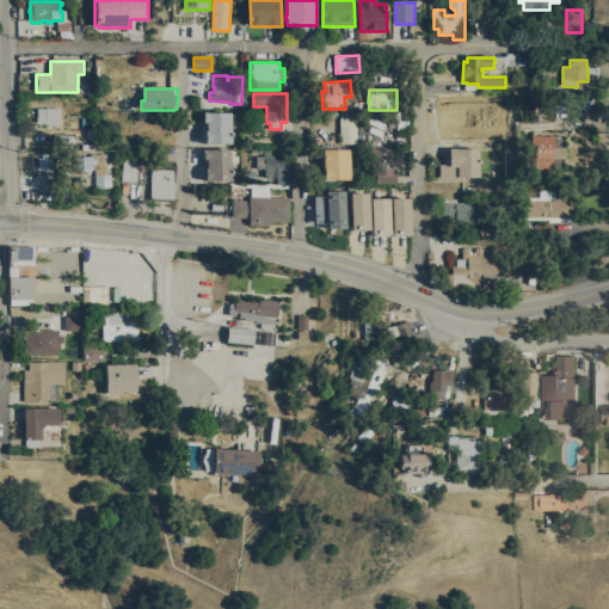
[(448,99),(448,117),(430,116),(431,98),(448,99)]
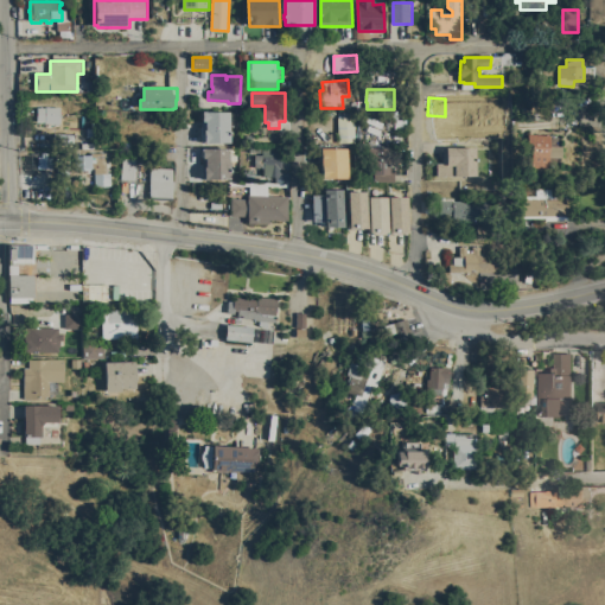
[(62,125),(46,125),(46,123),(39,123),(39,108),(48,109),(48,108),(63,108),(62,125)]
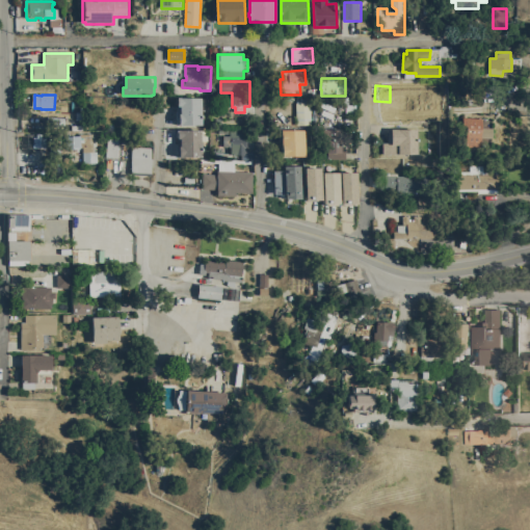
[(179,126),(179,123),(178,123),(178,118),(179,118),(179,106),(177,106),(177,100),(179,100),(179,98),(203,98),(203,99),(210,99),(210,111),(203,111),(203,126),(179,126)]
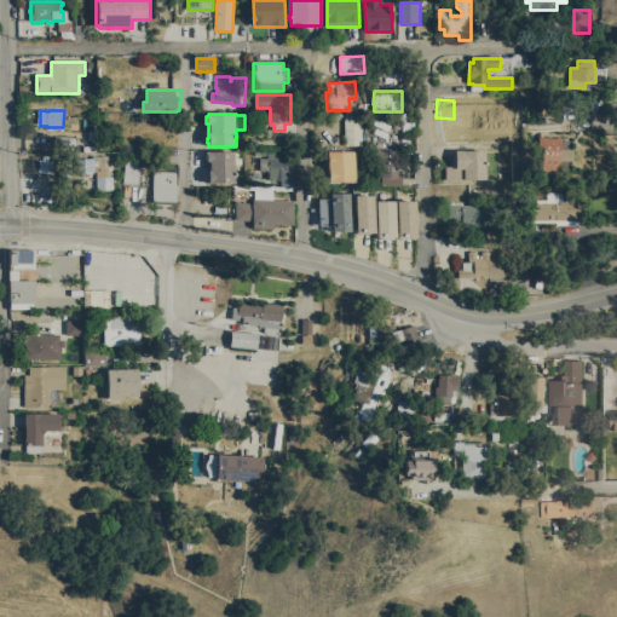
[(364,146),(346,146),(346,121),(347,121),(347,115),(363,115),(363,121),(364,121),(364,146)]
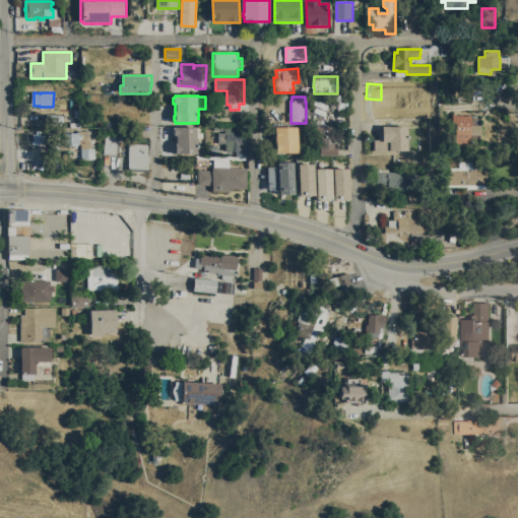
[(70,117),(69,117),(70,107),(70,102),(81,103),(81,107),(82,107),(81,118),(81,121),(70,121),(70,117)]
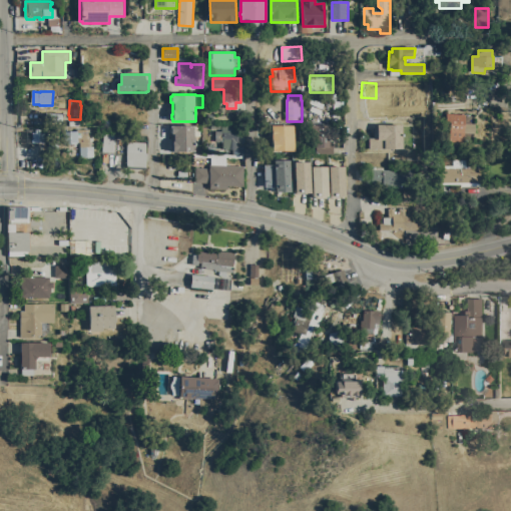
[(446,114),(462,115),(462,112),(475,113),(474,132),(462,131),(461,142),(449,141),(450,128),(445,127),(446,114)]
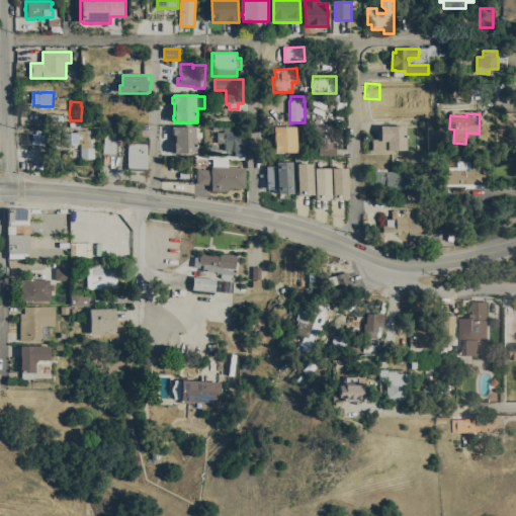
[(210,155),(210,149),(226,150),(227,144),(219,144),(219,133),(226,134),(226,124),(243,125),(242,144),(240,144),(240,147),(249,147),(249,157),(237,157),(237,152),(228,151),(228,156),(210,155)]
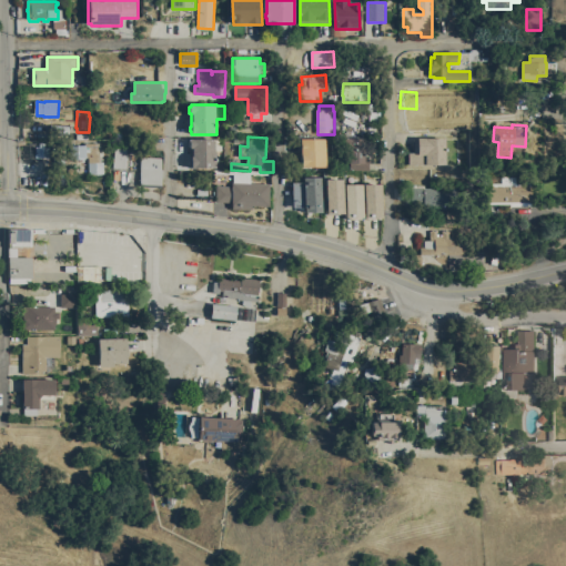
[(326,168),(302,168),(302,139),(326,139),(326,168)]
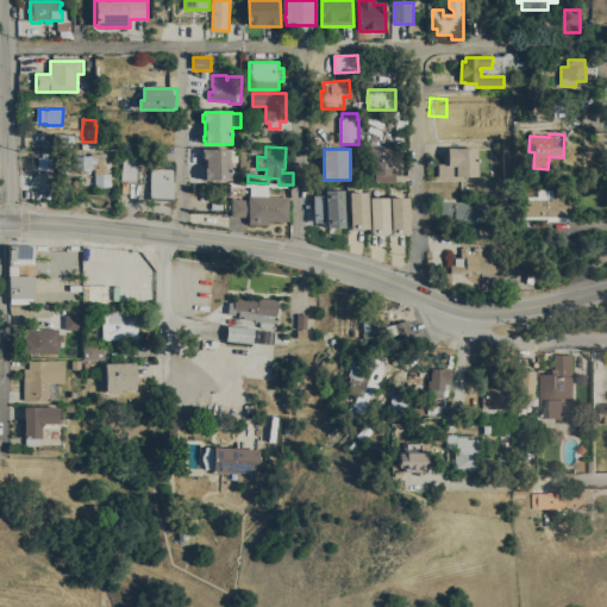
[(392,149),(392,175),(387,175),(388,182),(376,182),(375,175),(371,175),(371,149),(392,149)]
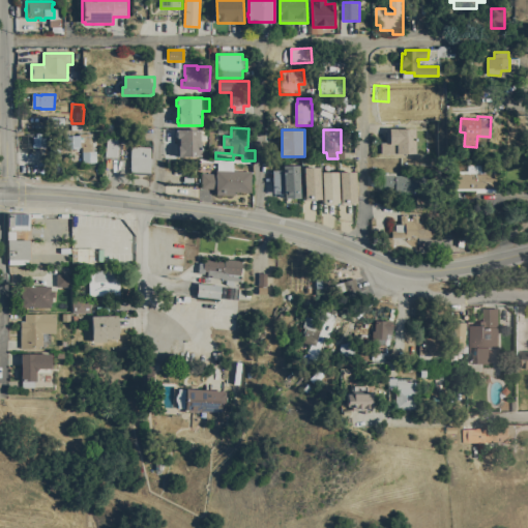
[(414,155),(415,130),(388,129),(388,142),(380,142),(380,154),(414,155)]
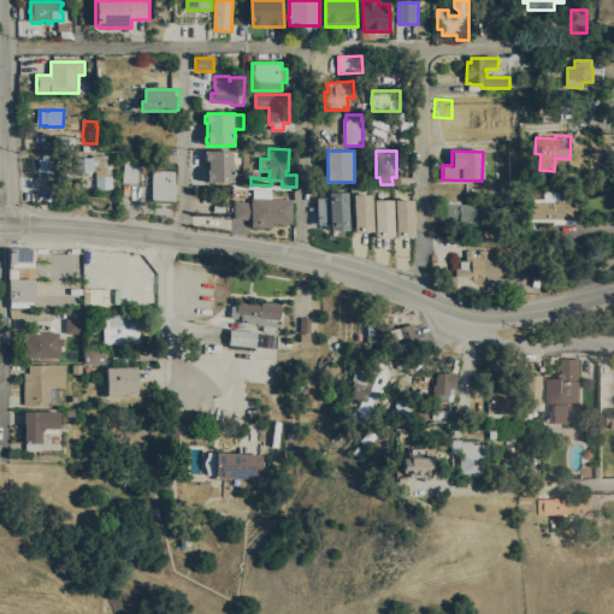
[(207,152),(242,152),(242,164),(235,164),(235,183),(207,182),(207,152)]
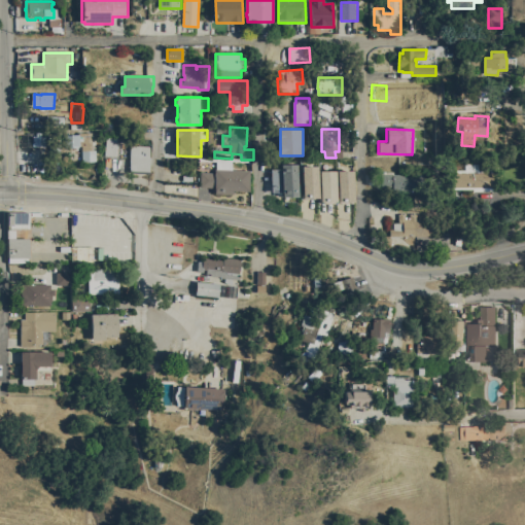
[(83,147),(81,147),(81,148),(67,148),(67,136),(78,136),(78,132),(83,132),(83,134),(90,134),(90,137),(94,137),(94,147),(96,147),(96,151),(98,151),(98,162),(96,162),(96,164),(85,164),(85,162),(83,162),(83,147)]
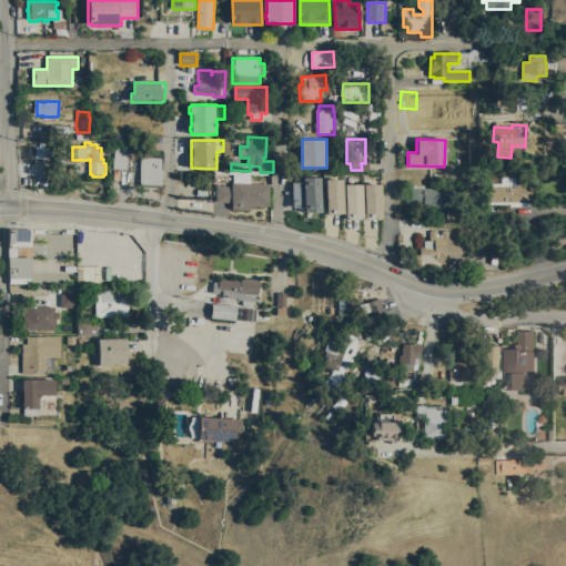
[(50,149),(36,148),(36,158),(49,160),(50,149)]
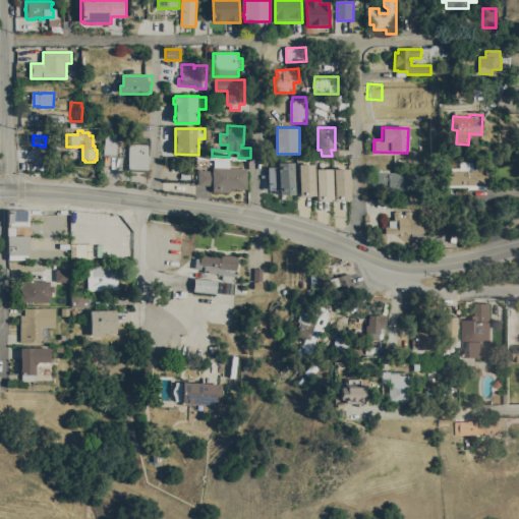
[(116,156),(105,155),(108,136),(118,137),(116,156)]
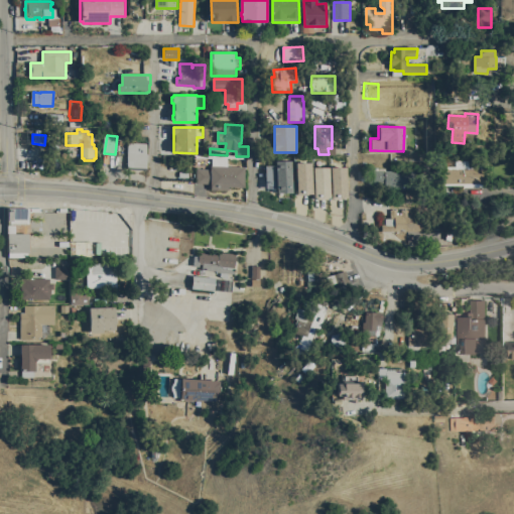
[(148,169),(147,168),(147,171),(129,170),(129,168),(130,143),(149,144),(148,169)]
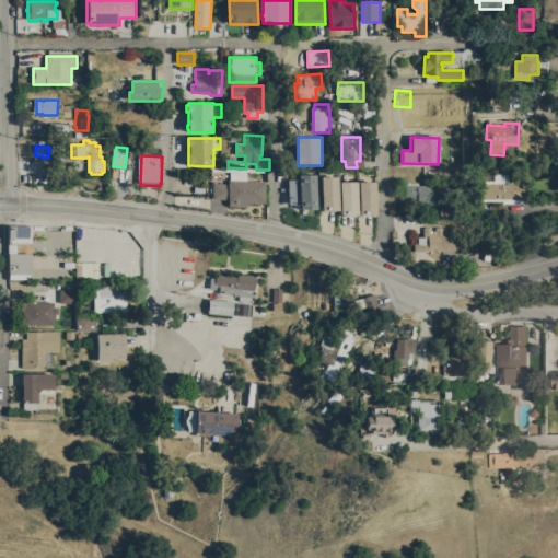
[(301,210),(301,206),(290,206),(290,181),(301,181),(301,175),(318,175),(317,210),(301,210)]
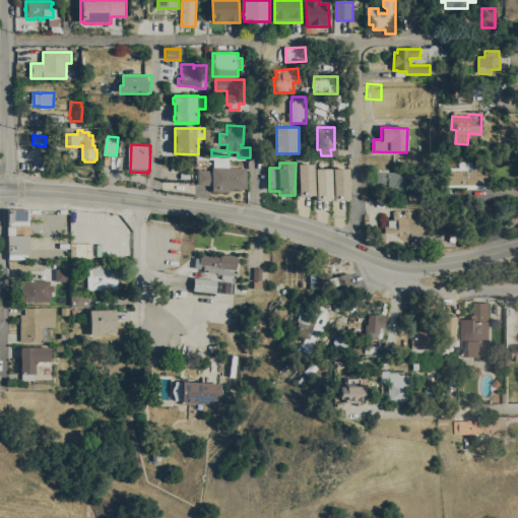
[(446,169),(459,169),(459,163),(472,163),(472,169),(487,169),(487,189),(467,189),(467,187),(446,187),(446,169)]
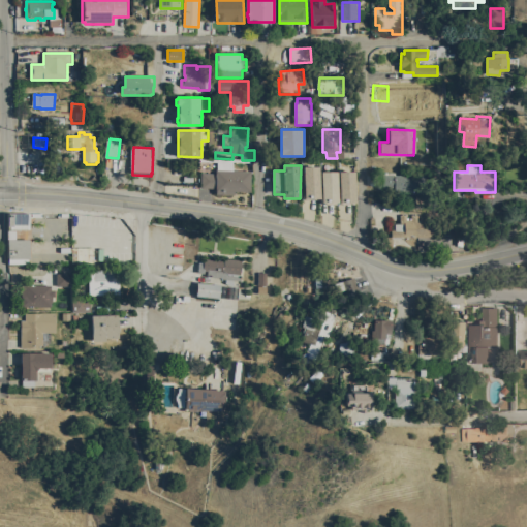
[(304,168),(304,199),(320,199),(320,168),(304,168)]
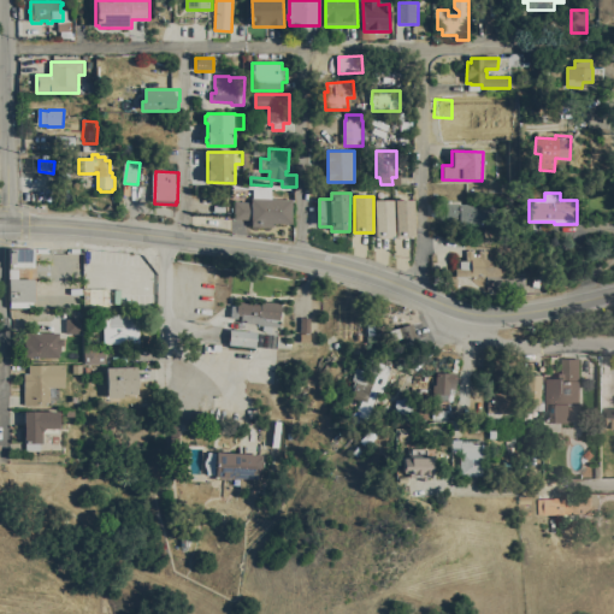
[(295,200),(294,225),(275,224),(275,228),(253,228),(253,220),(237,219),(237,204),(254,204),(254,199),(295,200)]
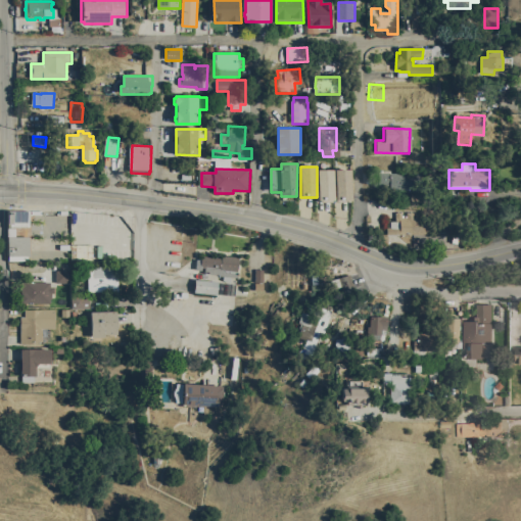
[(318,171),(318,202),(334,202),(334,171),(318,171)]
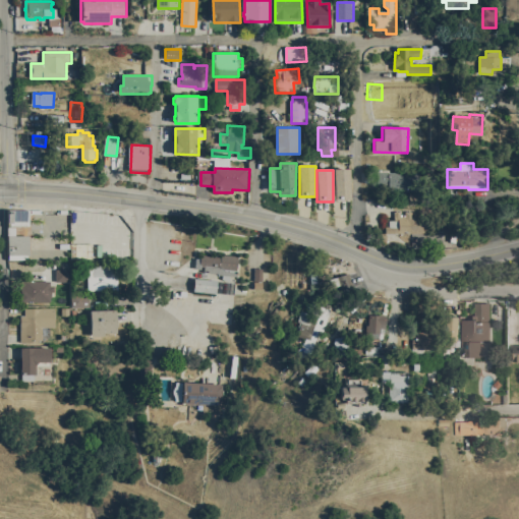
[(335,170),(335,200),(351,200),(351,170),(335,170)]
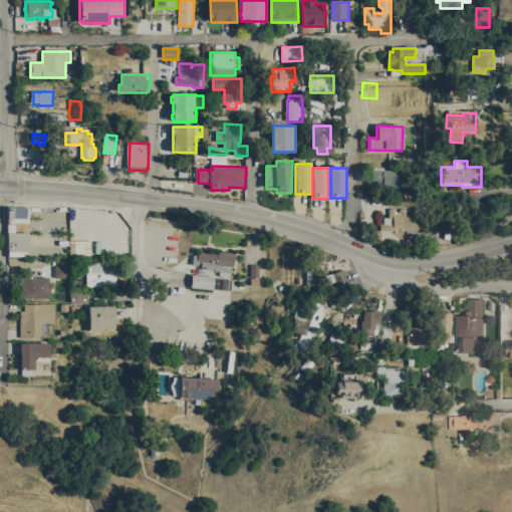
[(375,170),(375,168),(386,168),(386,171),(414,173),(413,190),(402,190),(402,196),(382,194),(384,186),(371,185),(372,170),(375,170)]
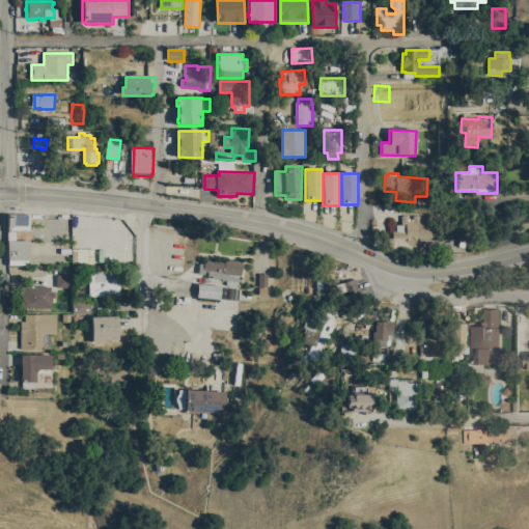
[(31,231),(12,231),(12,228),(9,228),(9,215),(31,215),(31,231)]
